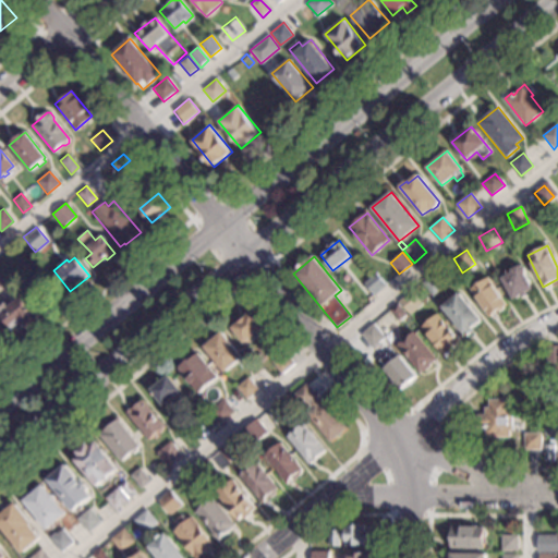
[(522,267),(523,266),(526,273),(525,274),(534,288),(513,300),(501,278),(512,271),(512,269),(521,265),(522,267)]
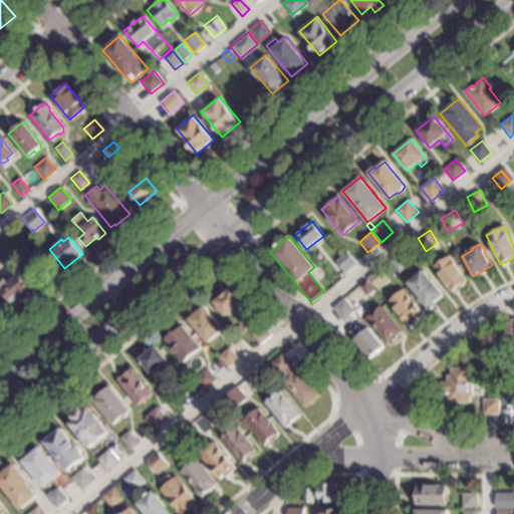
[(411,262),(400,272),(390,260),(402,251),(411,262)]
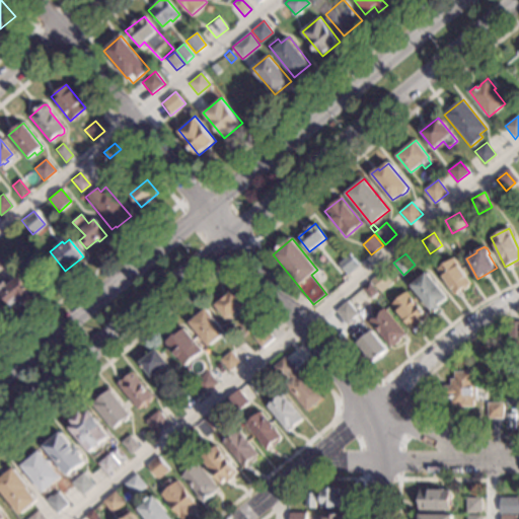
[(359,268),(348,276),(338,263),(349,254),(359,268)]
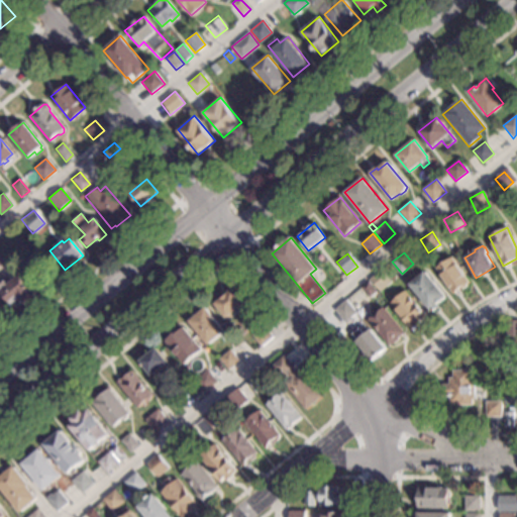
[(469,282),(451,293),(436,269),(453,257),(469,282)]
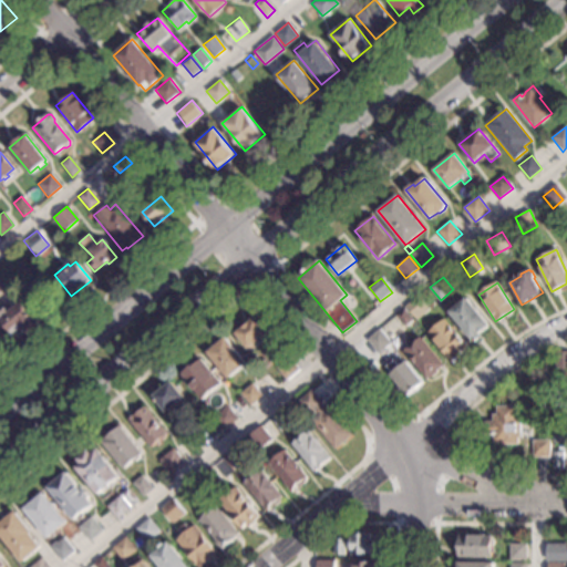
[(429,309),(416,319),(405,306),(418,296),(429,309)]
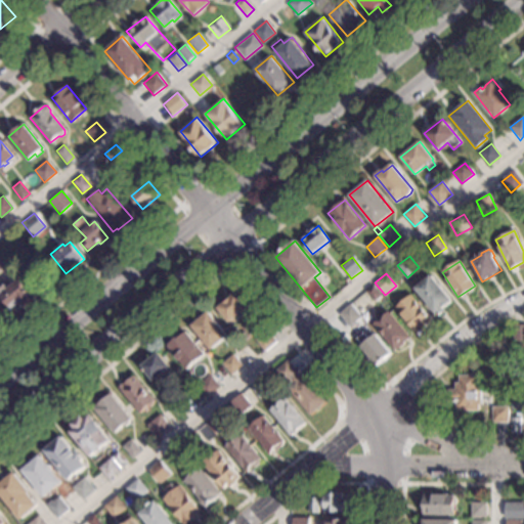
[(451,301),(442,309),(444,311),(438,316),(416,289),(431,275),(451,301)]
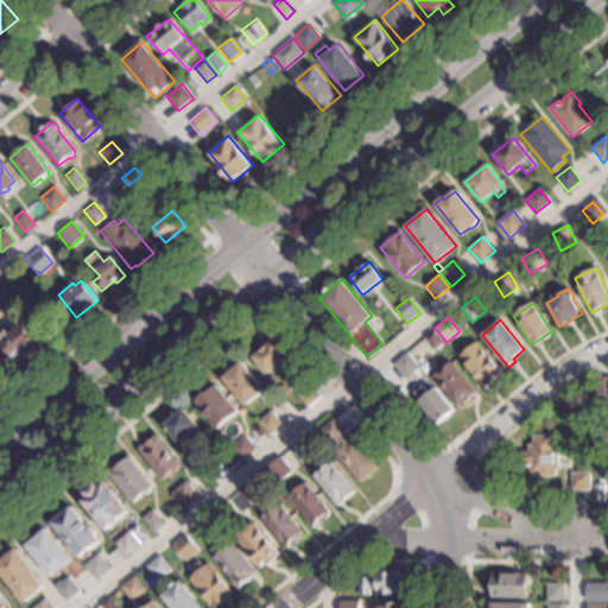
[(39,348),(38,353),(33,356),(27,356),(26,354),(23,358),(20,355),(14,360),(0,341),(0,334),(6,330),(8,335),(20,324),(39,348)]
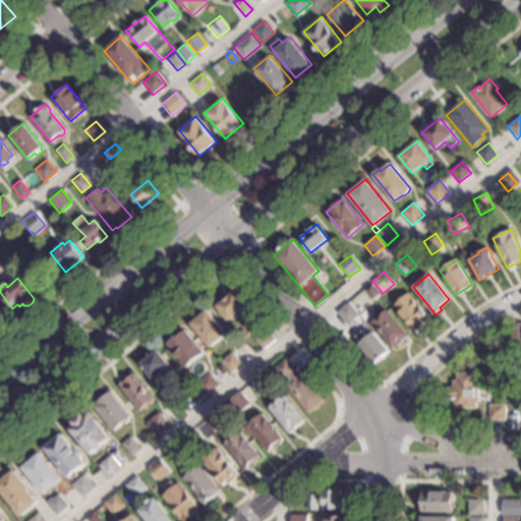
[(380,294),(372,299),(364,289),(371,284),(380,294)]
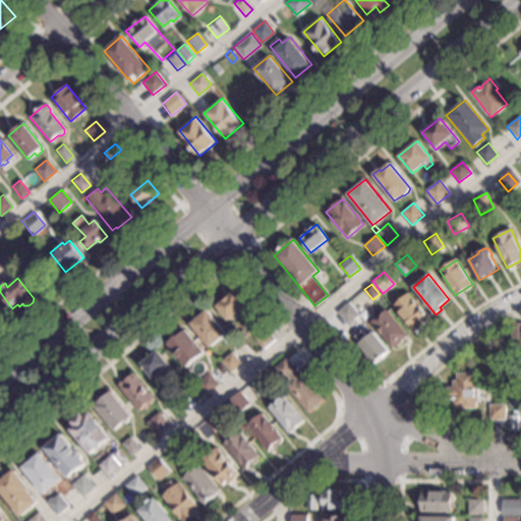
[(247,305),(228,321),(216,305),(235,290),(247,305)]
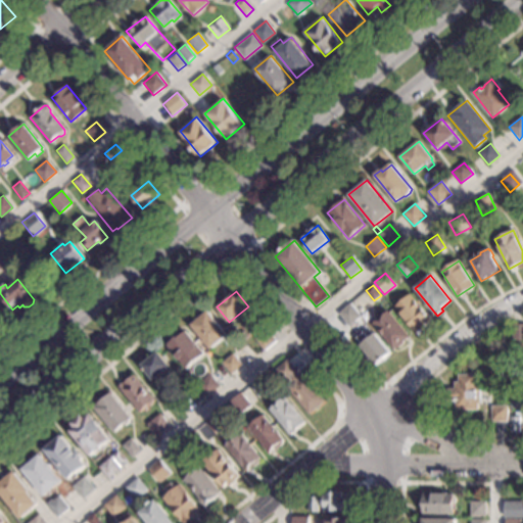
[(431,319),(420,328),(423,332),(418,336),(394,307),(411,294),(431,319)]
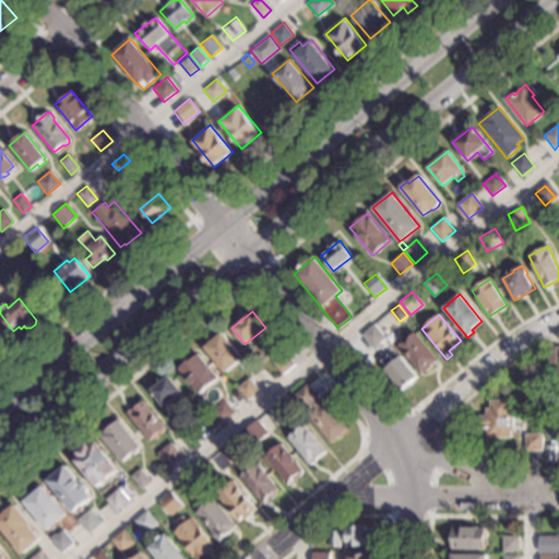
[(373,325),(384,337),(372,348),(361,335),(373,325)]
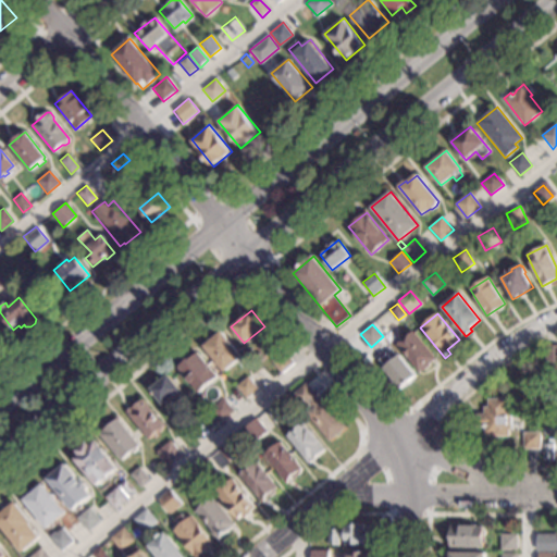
[(242,357),(224,371),(202,345),(220,331),(242,357)]
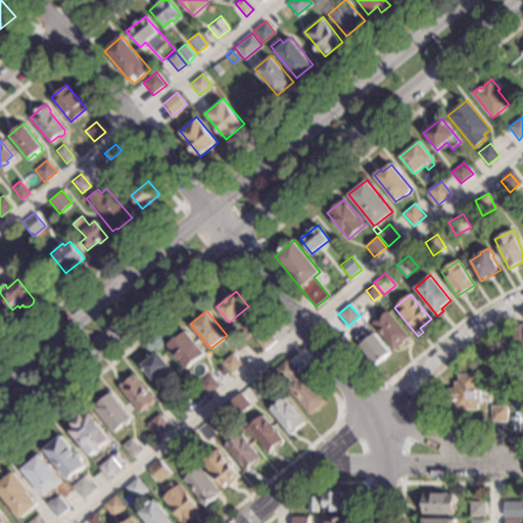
[(388,312),(410,337),(393,350),(373,324),(388,312)]
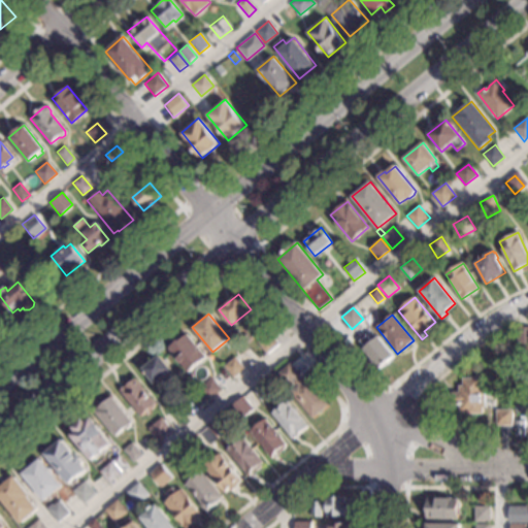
[(527,343),(516,343),(517,327),(527,327),(527,343)]
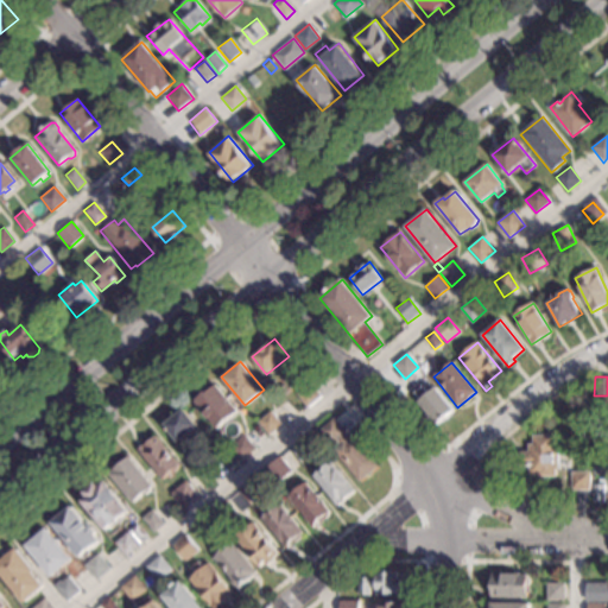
[(235,412),(215,429),(192,401),(213,384),(235,412)]
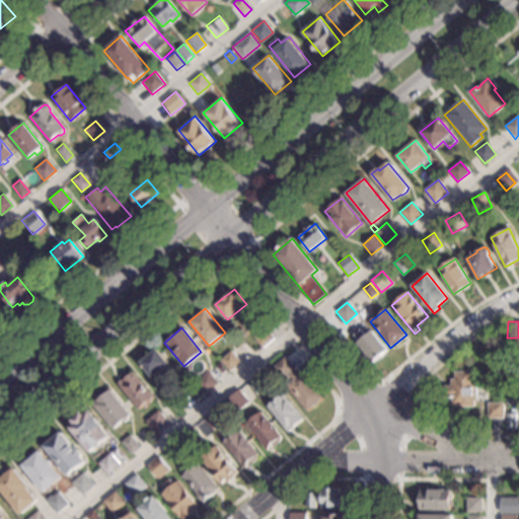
[(273,339),(262,348),(252,337),(264,327),(273,339)]
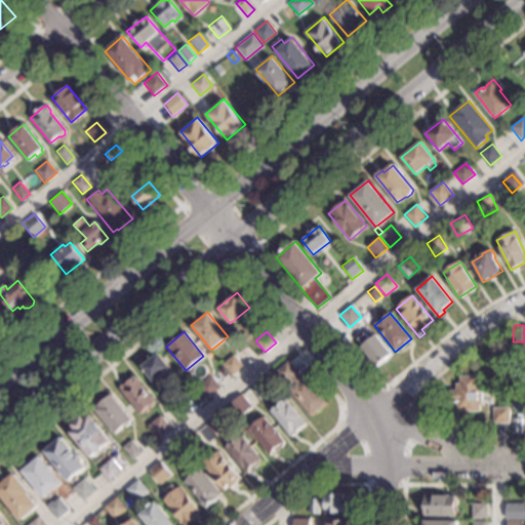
[(370,339),(376,334),(393,355),(378,366),(372,360),(370,361),(365,355),(367,354),(362,347),(363,346),(358,339),(365,333),(370,339)]
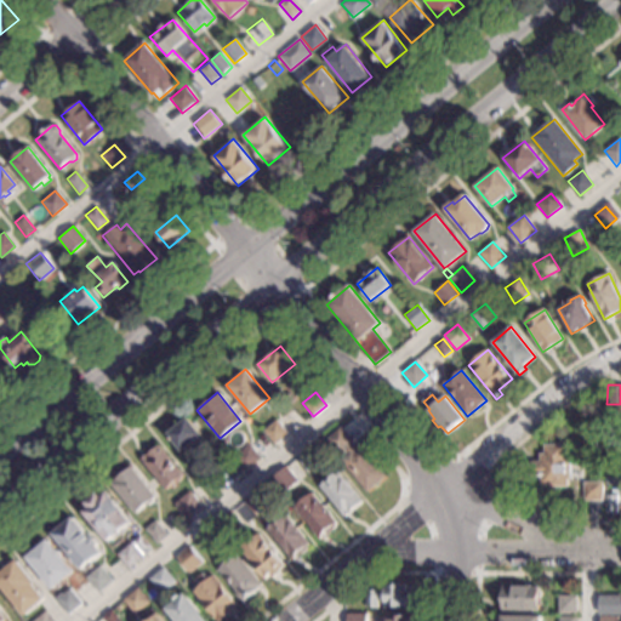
[(200,436),(182,450),(167,433),(187,417),(200,436)]
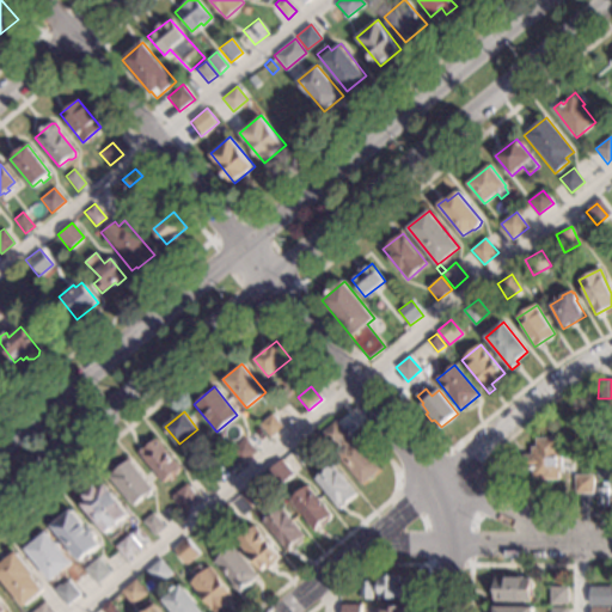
[(282,427),(270,438),(259,424),(271,414),(282,427)]
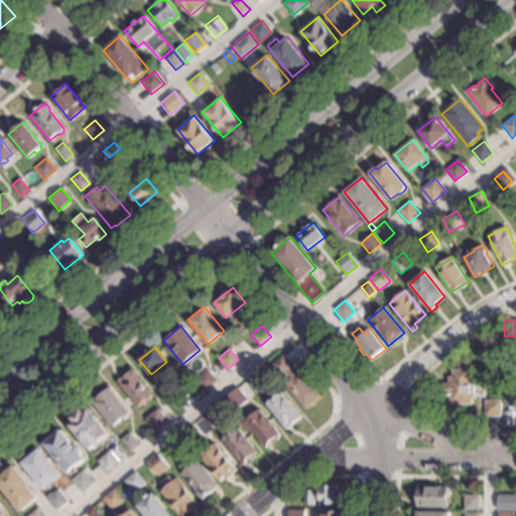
[(292,368),(291,369),(295,373),(299,370),(320,396),(304,409),(282,382),(289,376),(285,373),(279,378),(269,365),(282,355),(292,368)]
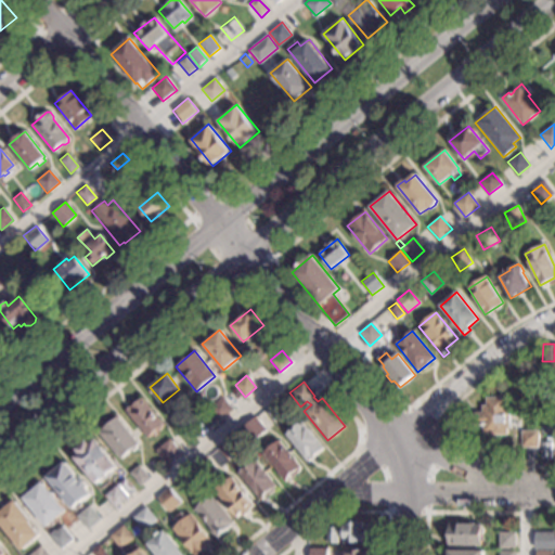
[(554,399),(543,399),(543,389),(554,389),(554,399)]
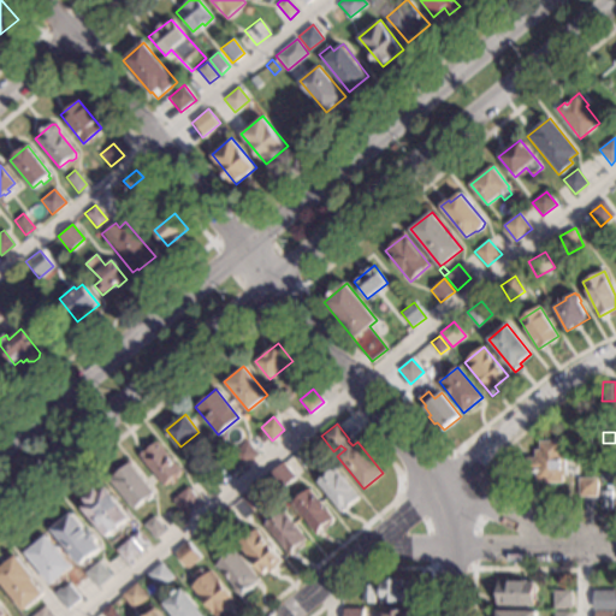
[(562,450),(566,450),(567,475),(563,475),(564,483),(535,483),(535,473),(525,474),(525,457),(535,457),(535,450),(540,450),(539,442),(562,440),(562,450)]
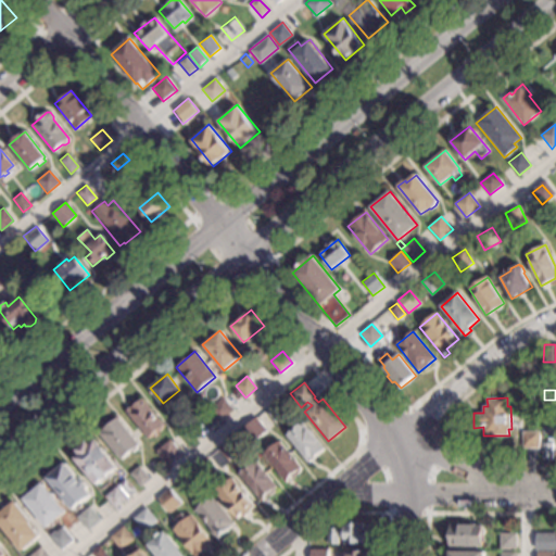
[(163,426),(147,439),(125,412),(141,399),(163,426)]
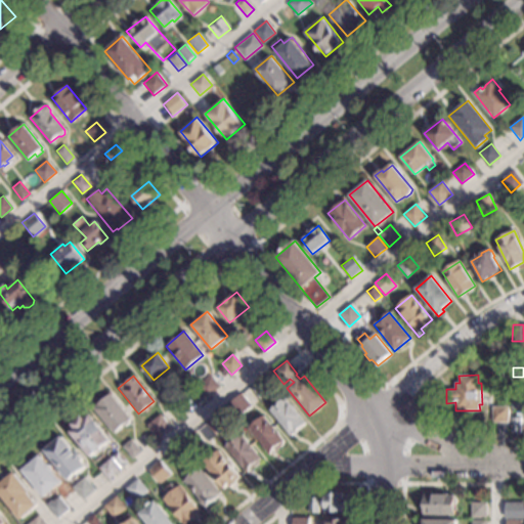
[(219,387),(207,397),(198,385),(210,376),(219,387)]
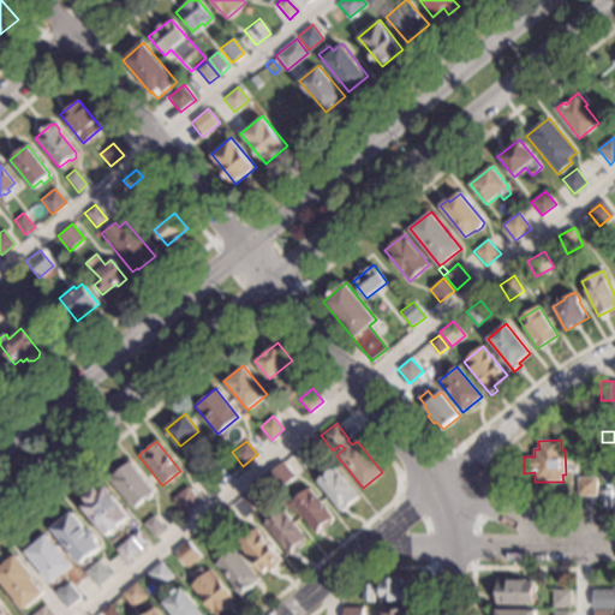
[(312,461),(304,469),(292,454),(300,447),(312,461)]
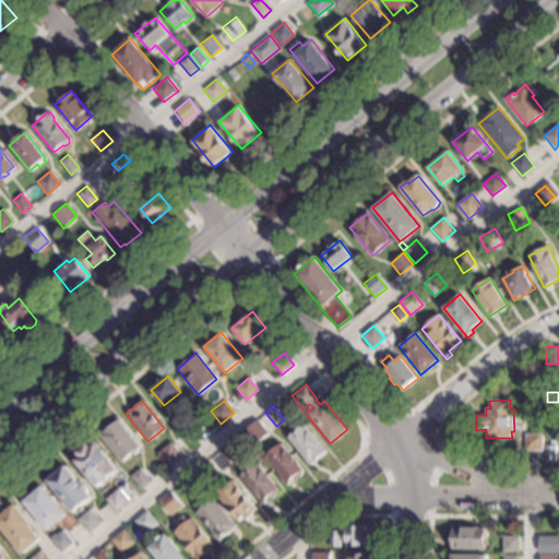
[(217,426),(210,432),(200,420),(209,414),(217,426)]
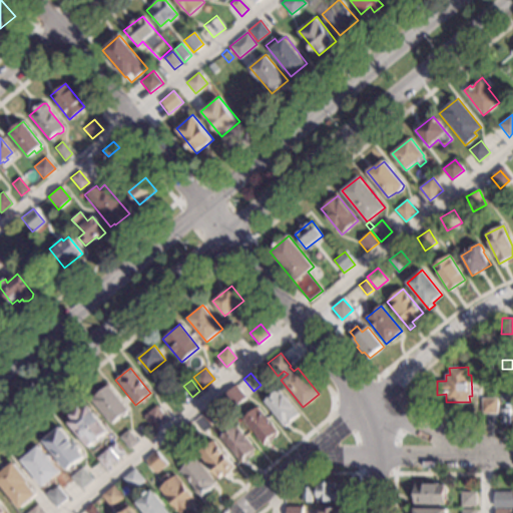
[(487,381),(488,384),(487,387),(485,389),(481,388),(480,385),(480,382),(483,380),(487,381)]
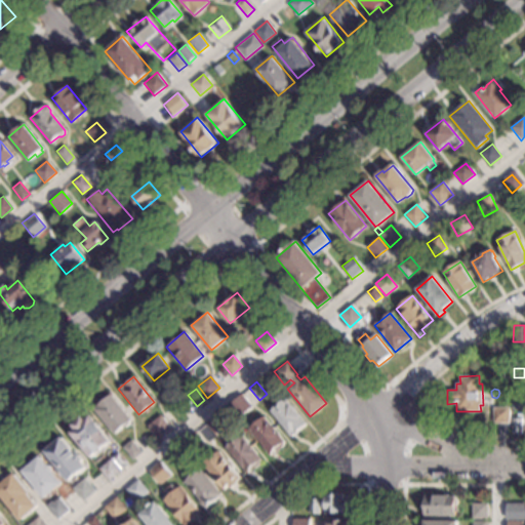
[(130,419),(113,435),(91,408),(109,394),(130,419)]
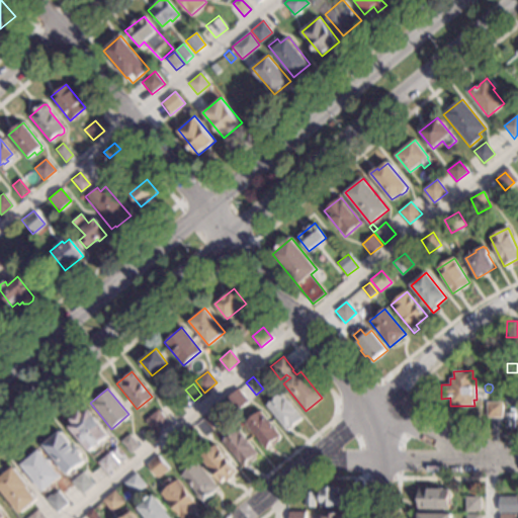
[(248,401),(234,413),(224,401),(238,389),(248,401)]
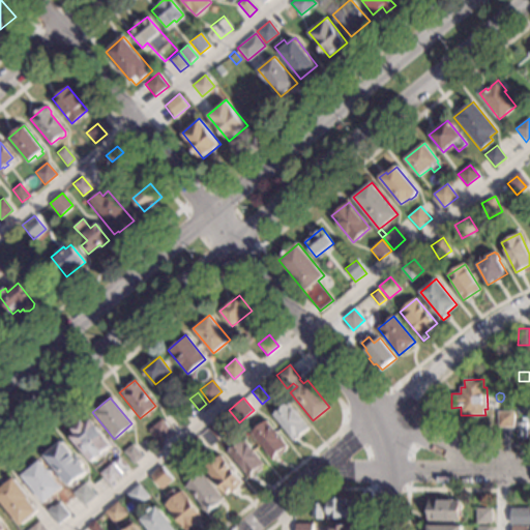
[(308,428),(293,440),(272,414),(288,402),(308,428)]
